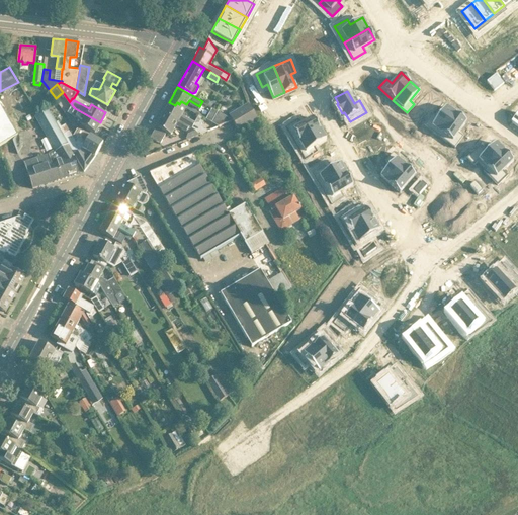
[(169,102),(164,111),(200,132),(205,130),(207,129),(200,124),(203,116),(198,113),(194,120),(181,114),(186,104),(181,101),(179,104),(177,102),(175,105),(169,102)]
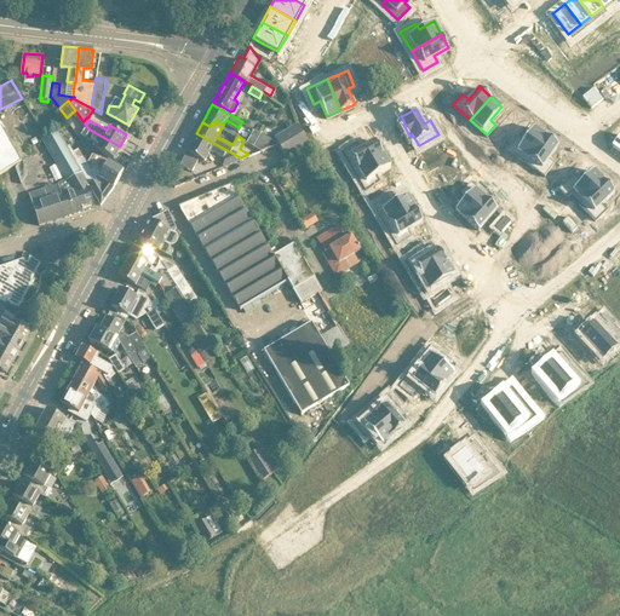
[(0,170),(21,159),(0,122),(0,170)]
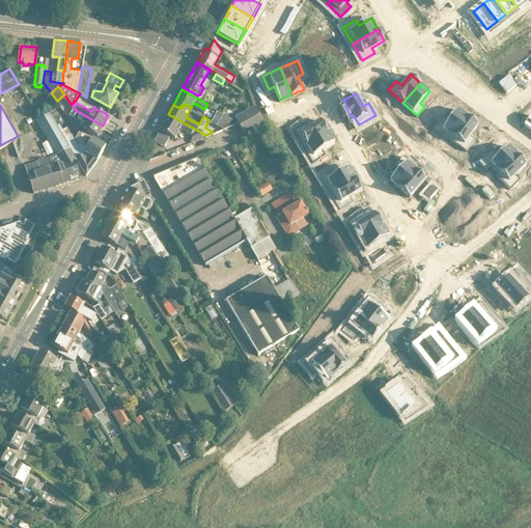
[(234,116),(238,121),(246,134),(266,122),(254,105),(234,116)]
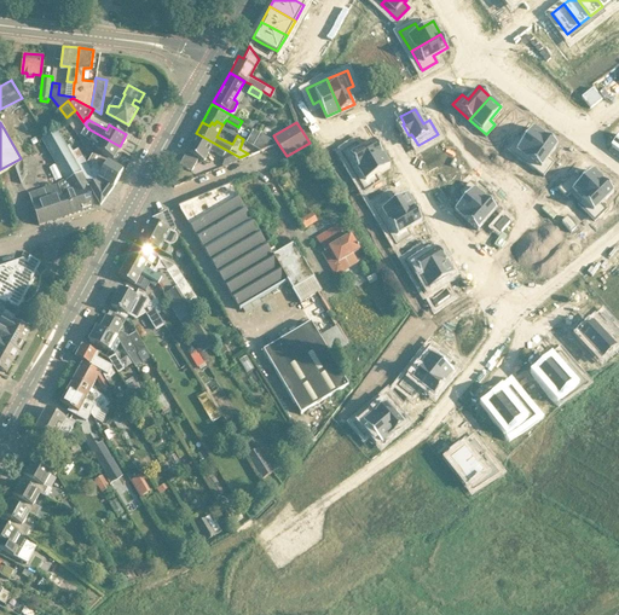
[(56,126),(40,135),(64,178),(57,181),(58,181),(28,191),(39,222),(94,206),(87,185),(90,184),(76,160),(75,160),(67,145),(56,126)]
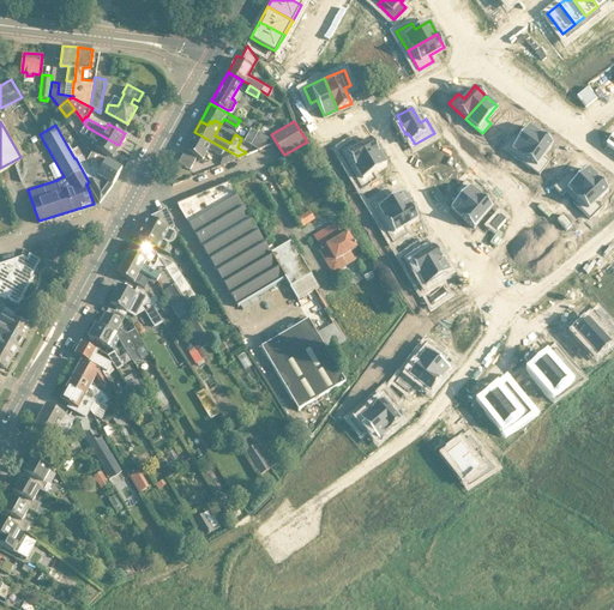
[(512,133),(503,148),(521,161),(541,133),(528,125),(518,138),(512,133)]
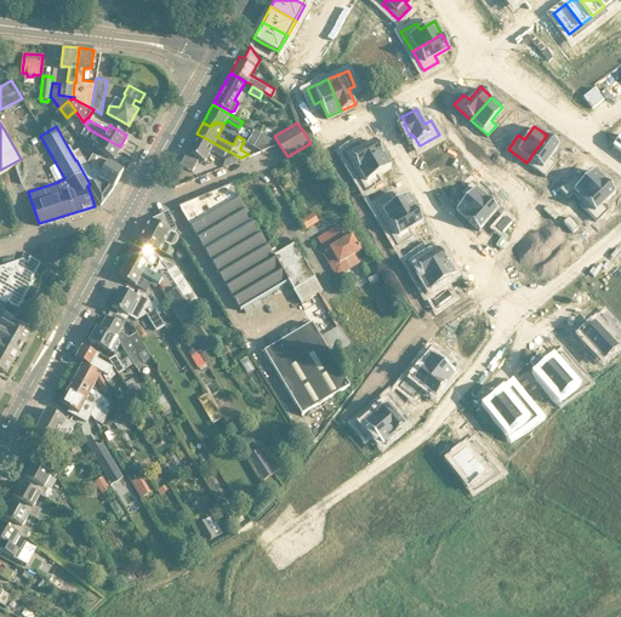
[(96,148),(114,158),(120,147),(90,130),(86,136),(100,143),(96,148)]
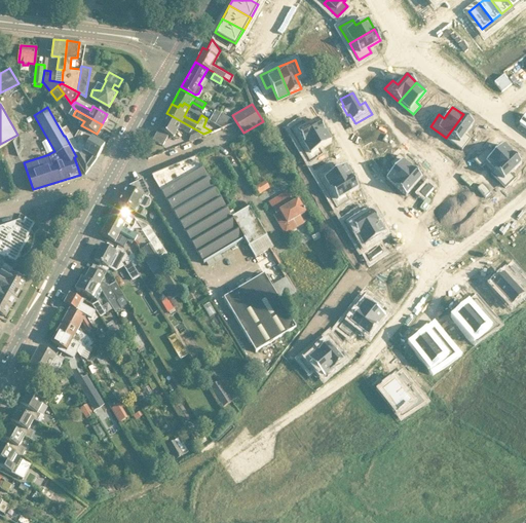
[(215,122),(222,126),(235,120),(221,112),(215,122)]
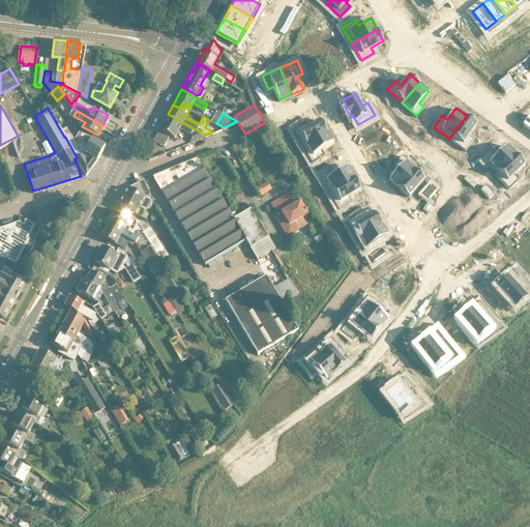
[(190,140),(197,138),(205,135),(168,114),(154,139),(164,145),(170,134),(174,137),(180,126),(190,133),(189,135),(190,140)]
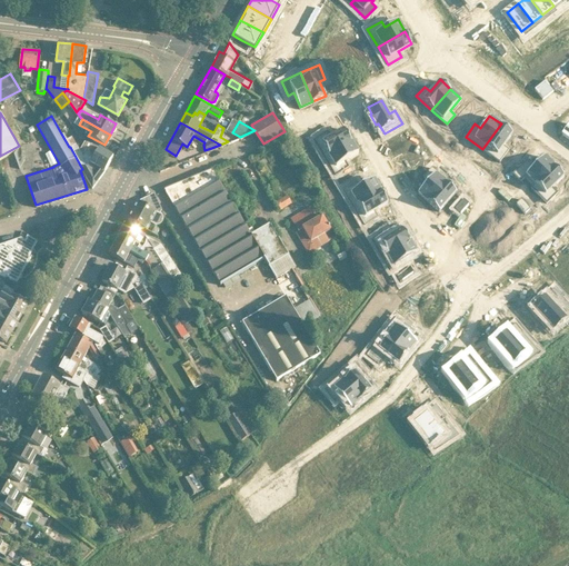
[(501,123),(482,149),(499,160),(509,148),(503,145),(512,131),(501,123)]
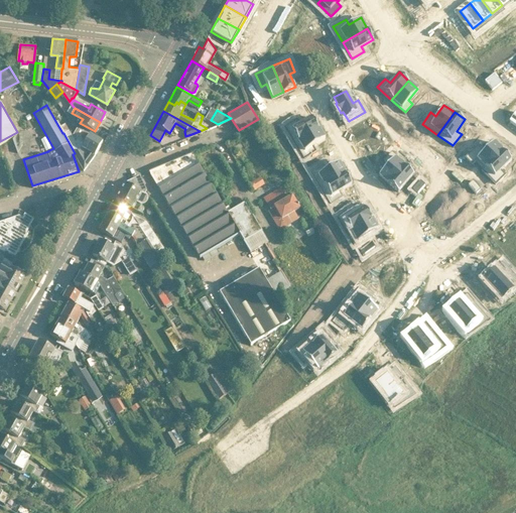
[(296,118),(284,125),(294,141),(318,127),(312,116),(299,123),(296,118)]
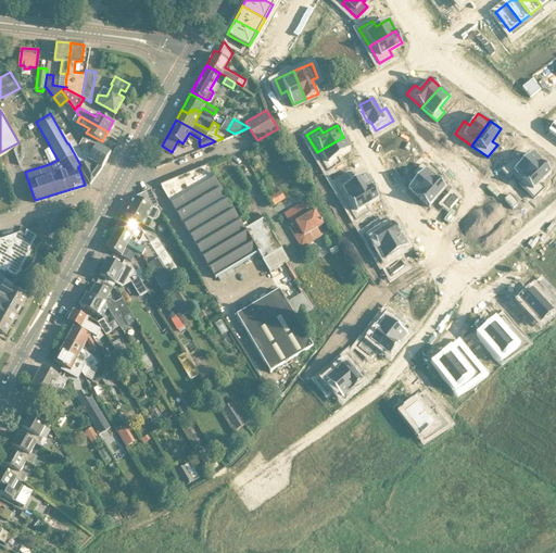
[(343,137),(317,152),(327,170),(340,162),(337,156),(350,148),(343,137)]
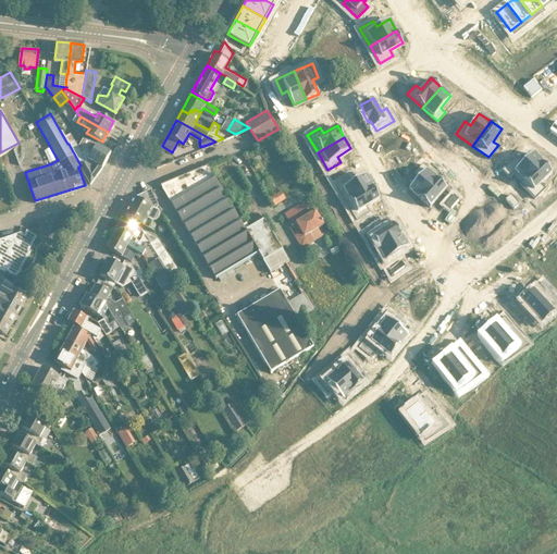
[(75,139),(69,144),(81,165),(90,182),(102,165),(111,151),(89,139),(82,151),(78,146),(75,139)]
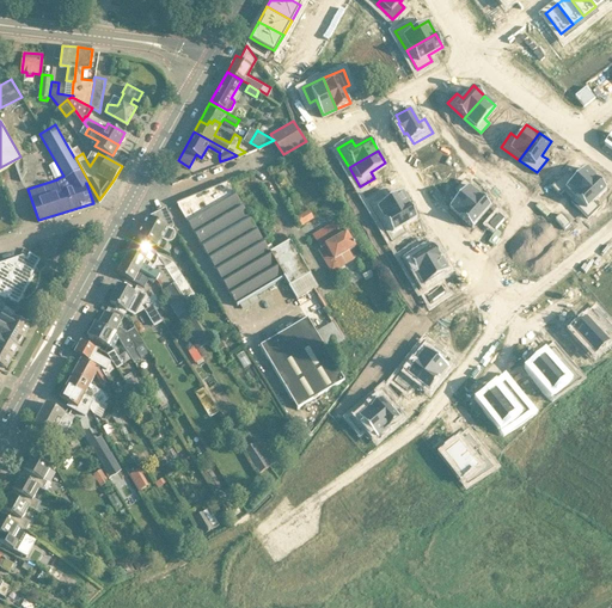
[(26,170),(22,157),(14,163),(20,179),(26,170)]
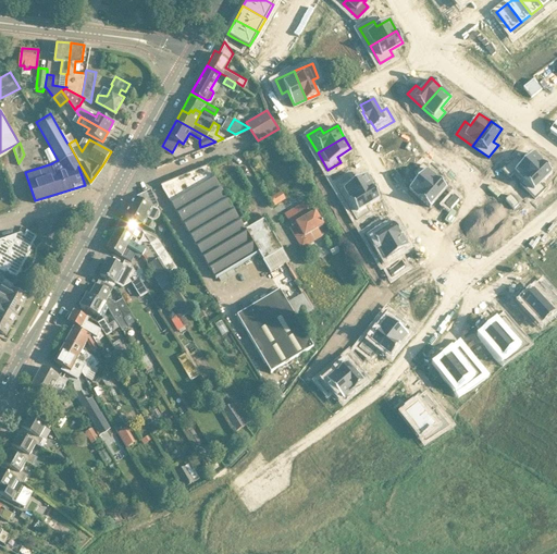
[(516,156),(502,169),(509,176),(514,172),(522,181),(542,161),(533,151),(522,162),(516,156)]
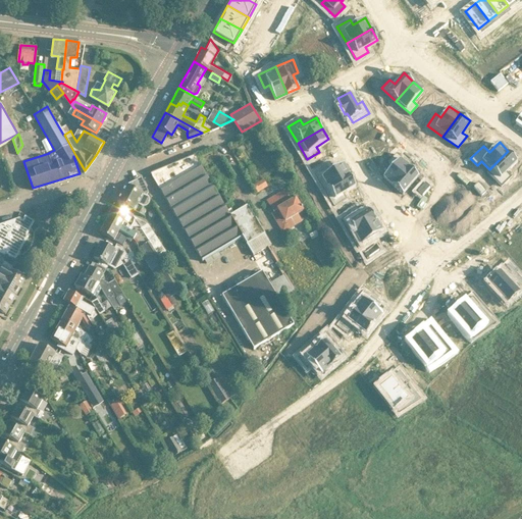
[(489,169),(487,170),(501,185),(510,175),(506,171),(517,160),(515,158),(517,156),(512,151),(510,153),(508,151),(489,169)]
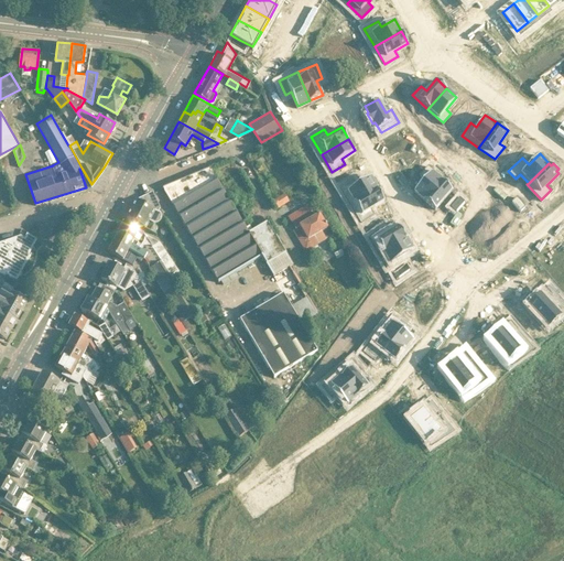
[(424,179),(414,190),(424,198),(443,177),(427,164),(420,174),(424,179)]
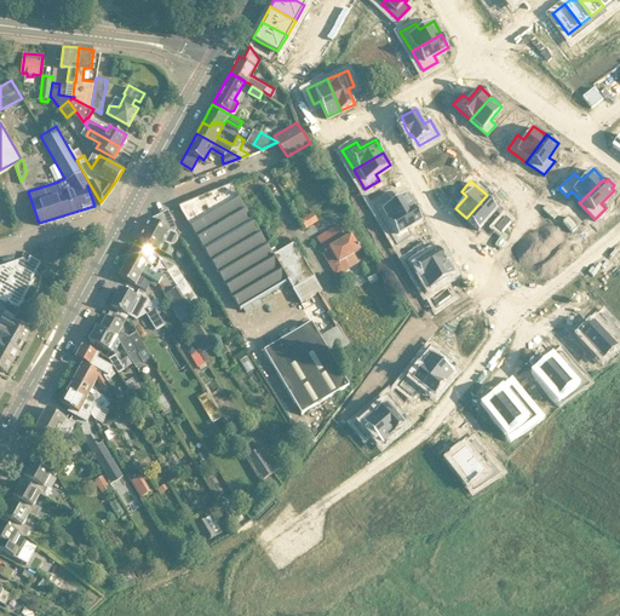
[(259,230),(231,183),(178,205),(244,312),(251,308),(247,303),(288,278),(270,247),(259,230)]
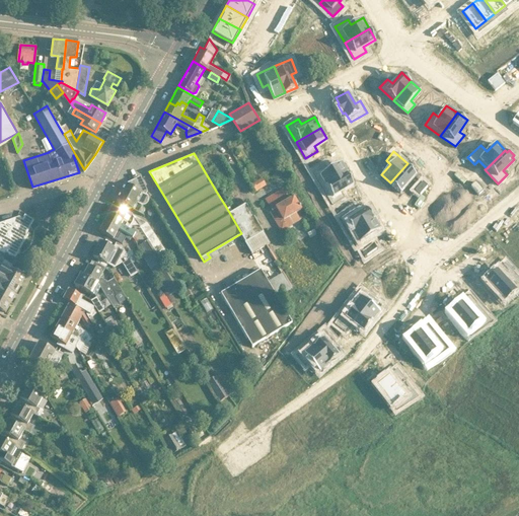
[(325,163),(313,171),(322,188),(347,172),(341,162),(328,169),(325,163)]
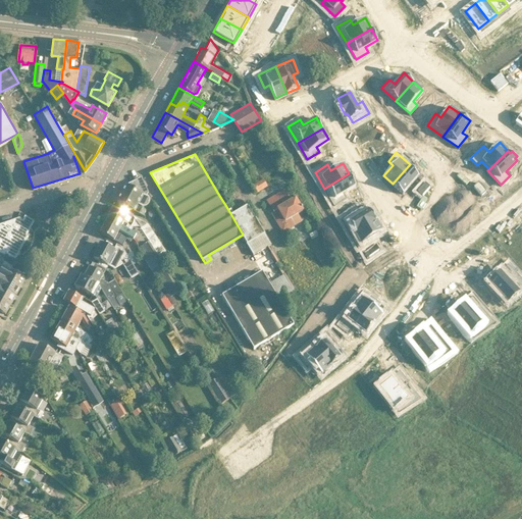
[(410,164),(393,184),(403,193),(420,173),(410,164)]
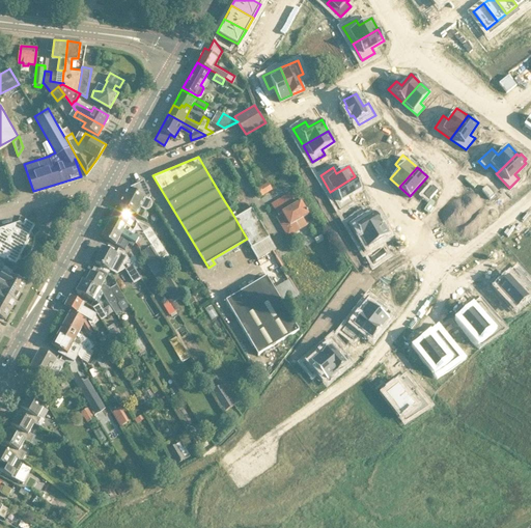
[(355,176),(330,192),(340,209),(353,201),(350,195),(362,188),(355,176)]
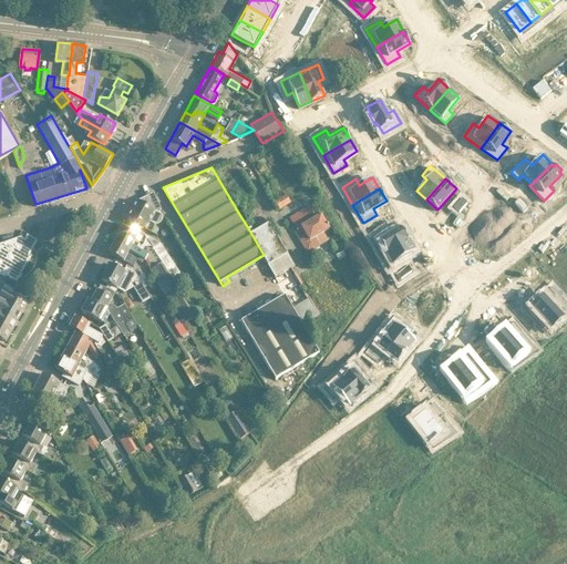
[(161,213),(161,212),(158,211),(161,206),(153,191),(137,200),(127,217),(156,233),(156,229),(158,227),(156,226),(155,223),(158,223),(160,222),(161,221),(162,219),(163,217),(163,216),(162,214),(161,213)]
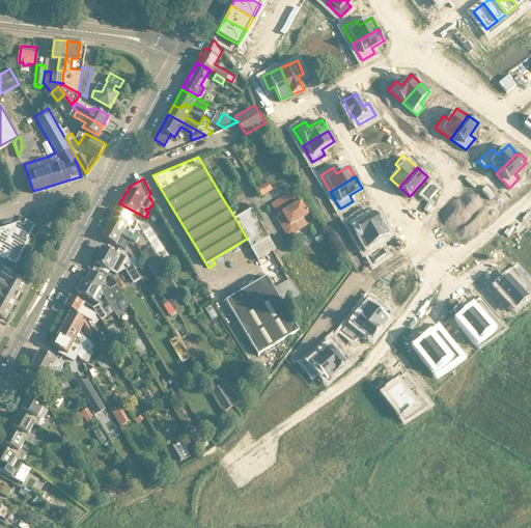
[(486,184),(481,188),(490,197),(495,193),(486,184)]
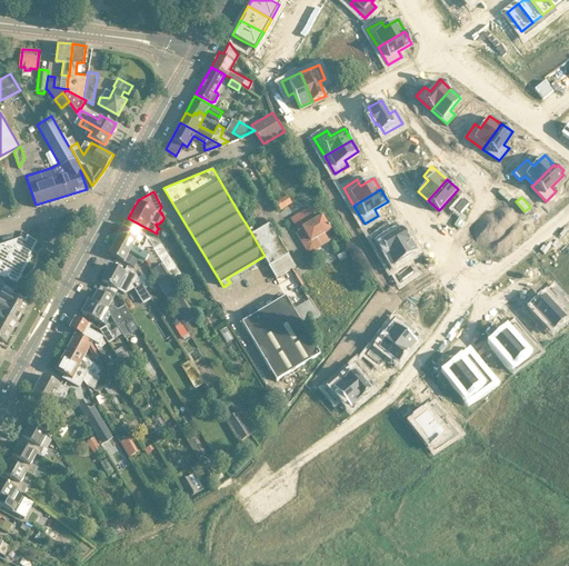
[(463,198),(455,207),(460,212),(469,202),(463,198)]
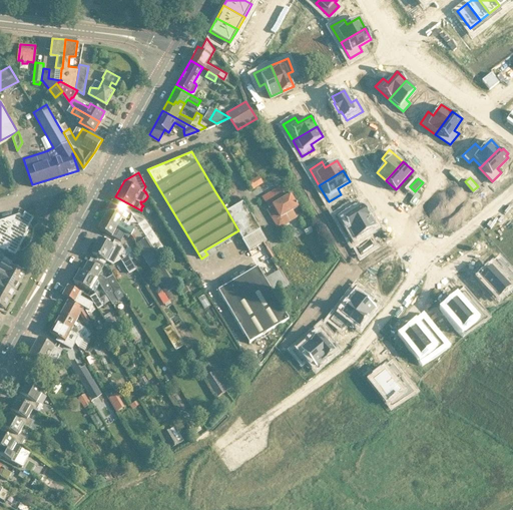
[(465,181),(461,186),(469,194),(473,190),(465,181)]
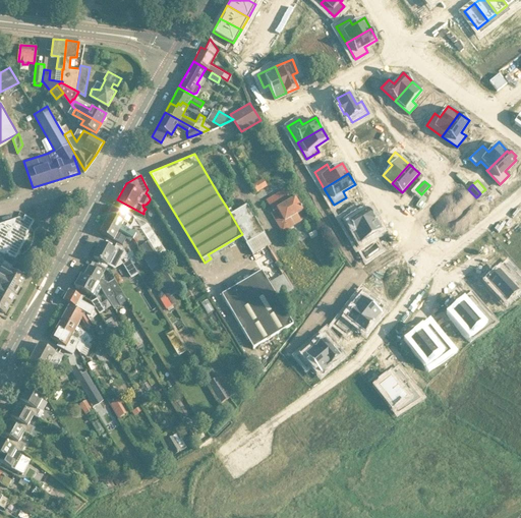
[(284,186),(266,197),(273,210),(272,211),(274,215),(283,230),(291,225),(301,219),(296,212),(302,209),(295,196),(291,198),(284,186)]
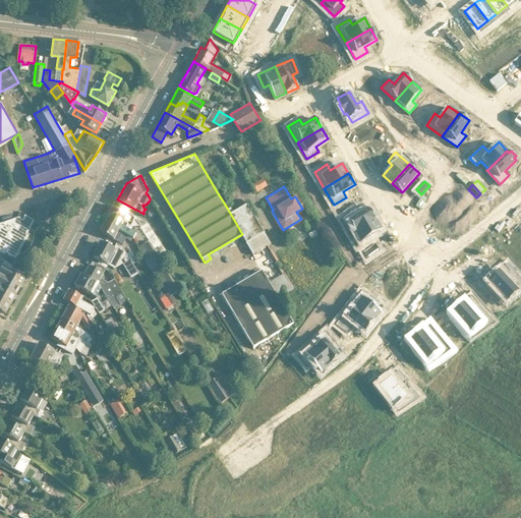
[(429,186),(422,194),(426,198),(435,190),(429,186)]
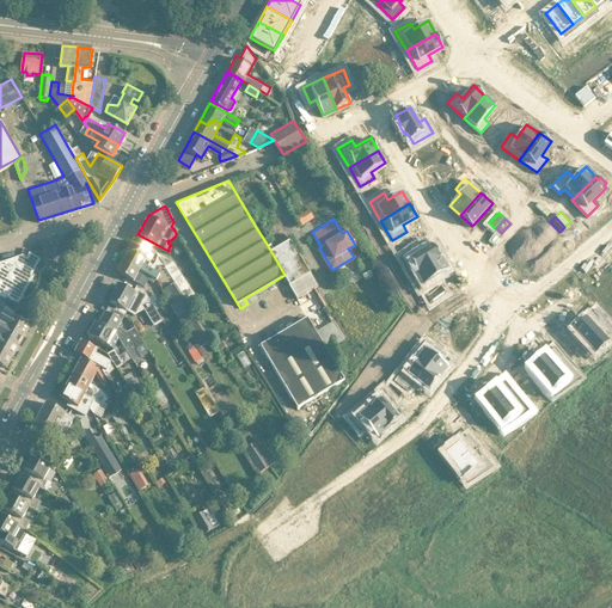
[(531,238),(549,259),(561,250),(543,228),(531,238)]
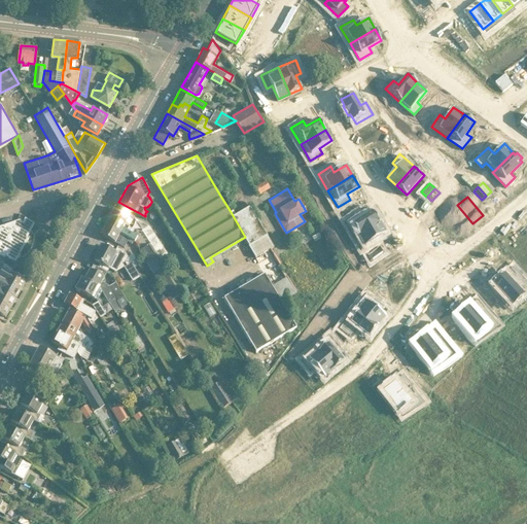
[(454,201),(440,214),(448,223),(453,219),(463,232),(472,223),(457,205),(454,201)]
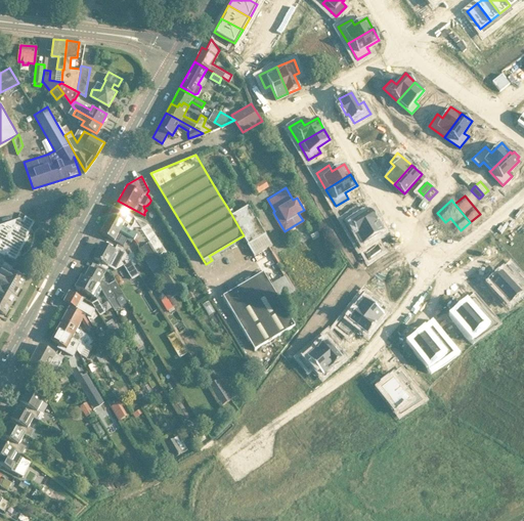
[(266,232),(249,204),(233,213),(230,208),(228,209),(244,235),(253,253),(271,242),(266,232)]
